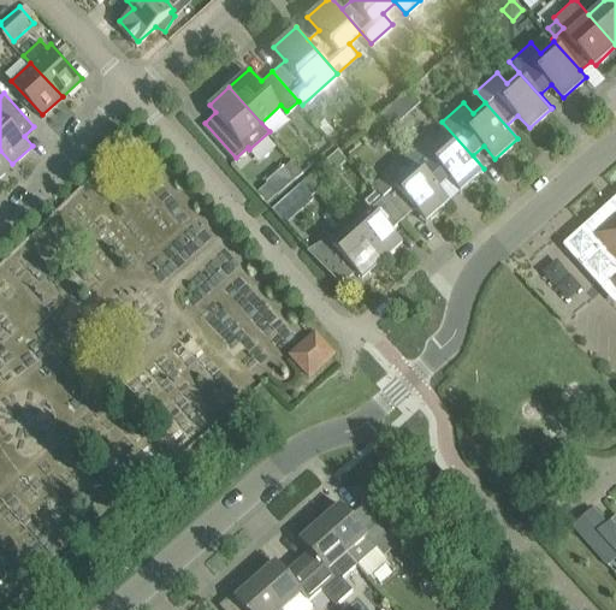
[(389,105),(375,117),(388,130),(401,118),(389,105)]
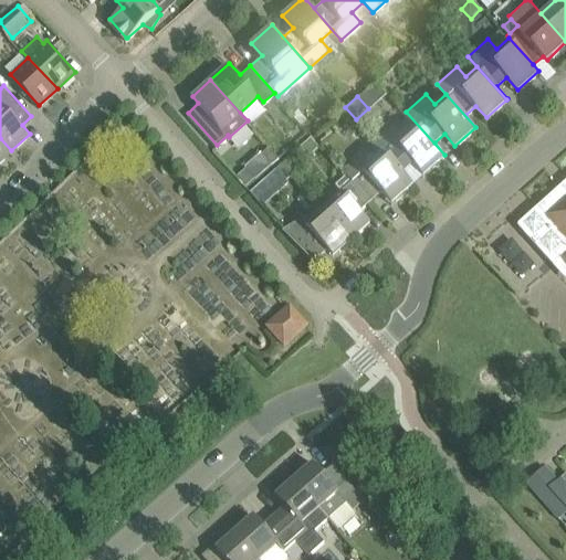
[(394,123),(375,139),(402,170),(413,161),(423,173),(444,155),(406,112),(405,113),(413,123),(402,131),(394,123)]
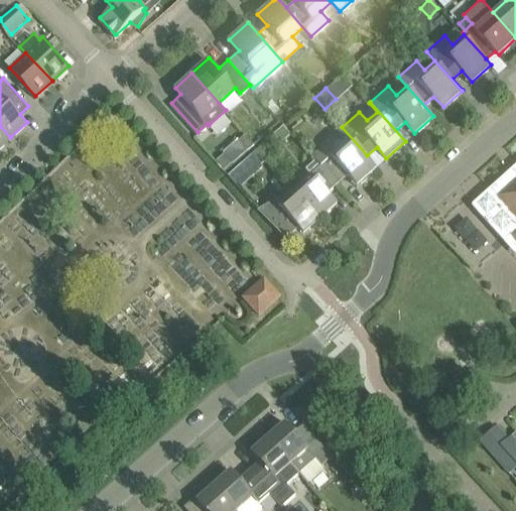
[(0,146),(10,137),(0,126),(0,146)]
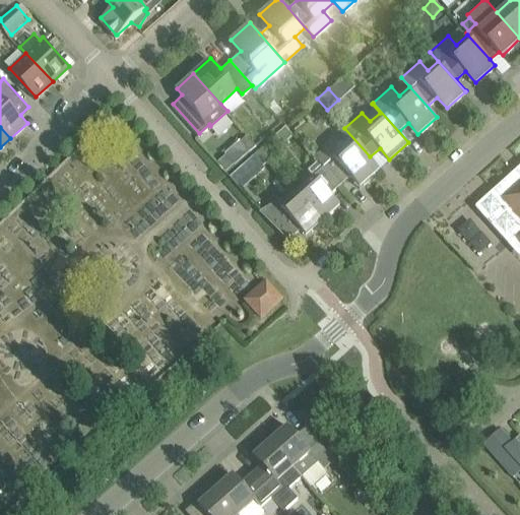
[(318,158),(324,166),(337,180),(340,183),(350,175),(361,185),(380,168),(370,156),(344,128),(343,129),(351,138),(341,147),(333,138),(315,154),(318,158)]
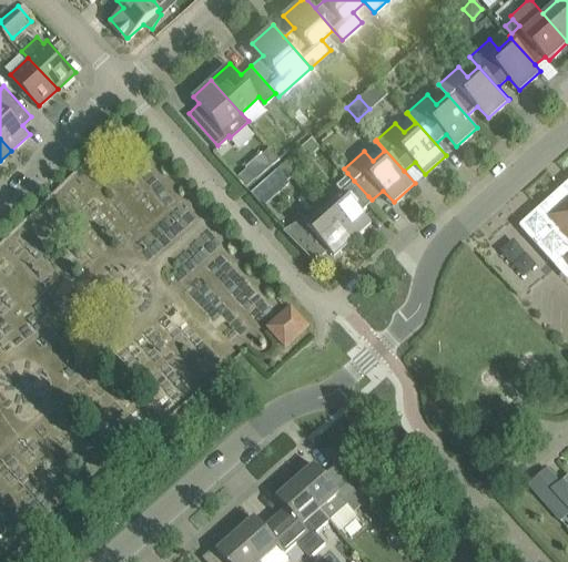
[(270,145),(263,152),(274,164),(281,157),(270,145)]
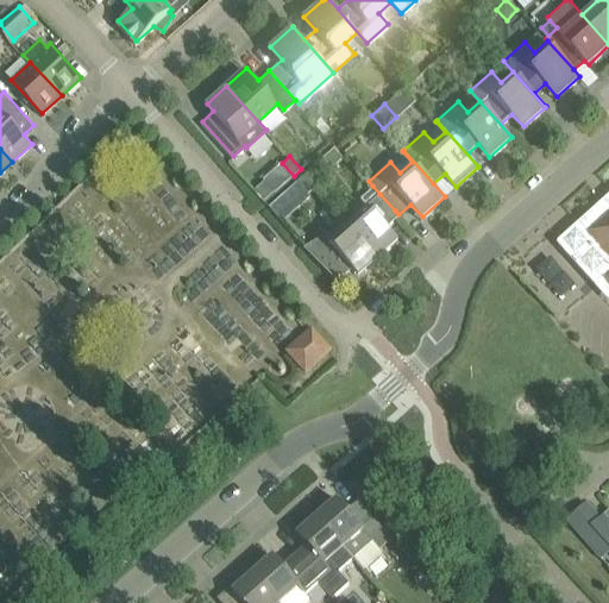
[(305,174),(297,180),(308,192),(315,184),(305,174)]
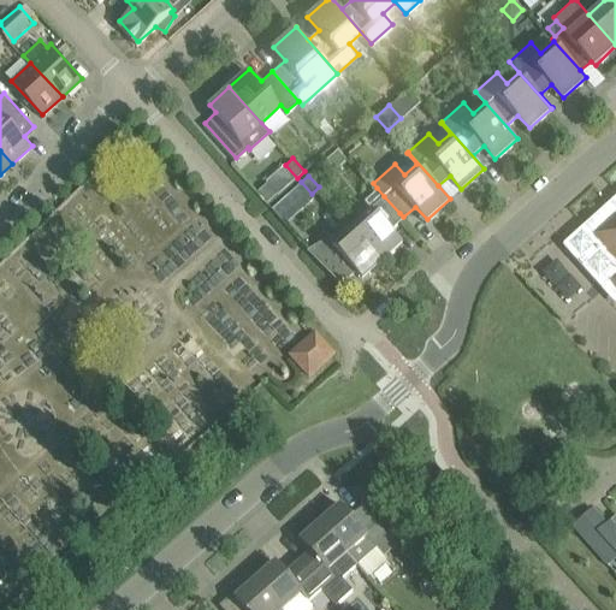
[(371,205),(350,223),(383,259),(403,241),(388,223),(400,213),(384,196),(377,188),(365,199),(371,205)]
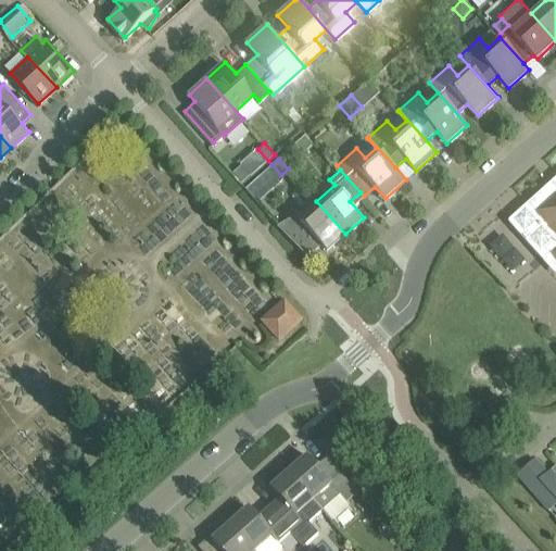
[(555,268),(555,173),(506,218),(554,271),(555,268)]
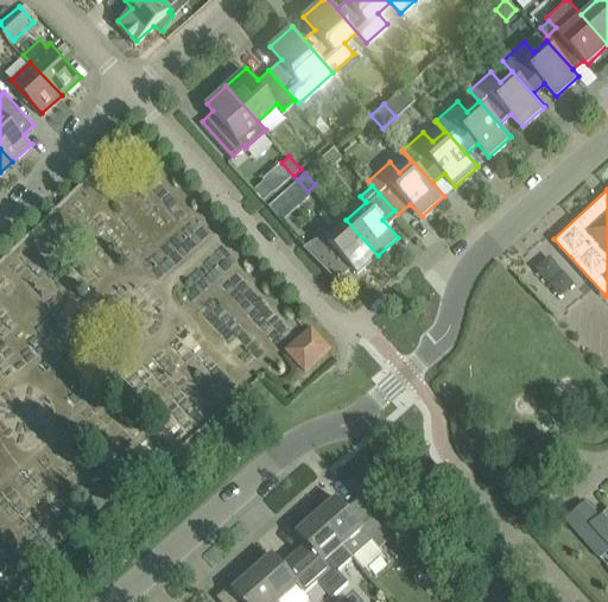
[(378,255),(346,220),(304,245),(337,278),(352,266),(358,273),(378,255)]
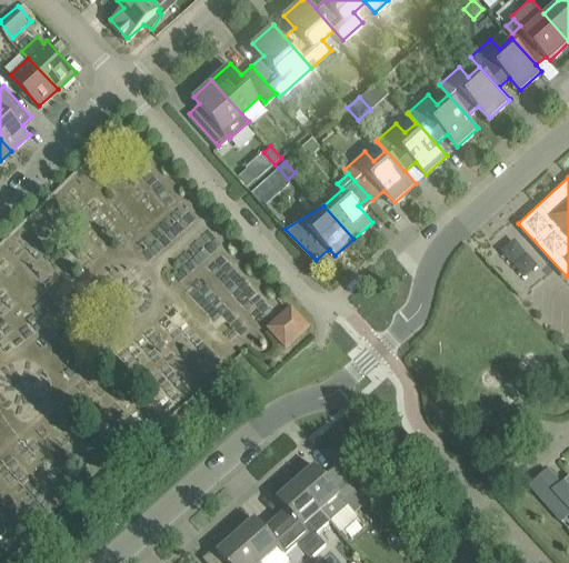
[(269,324),(286,343),(309,323),(292,304),(269,324)]
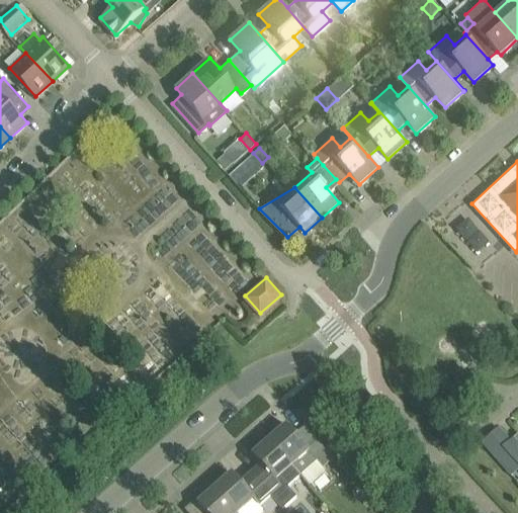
[(209,335),(217,344),(226,336),(218,327),(209,335)]
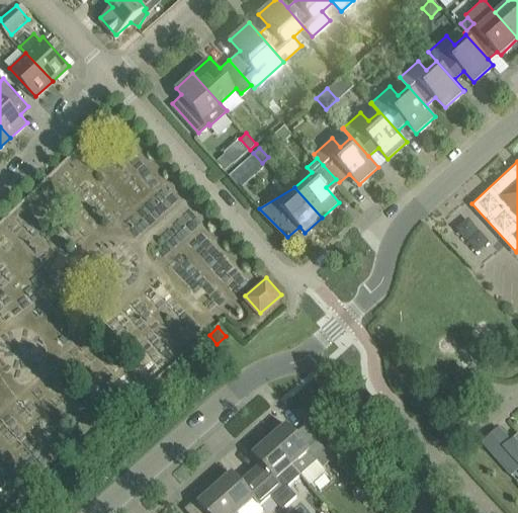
[(287,422),(270,437),(300,473),(310,482),(326,467),(323,464),(334,455),(306,423),(295,431),(287,422)]
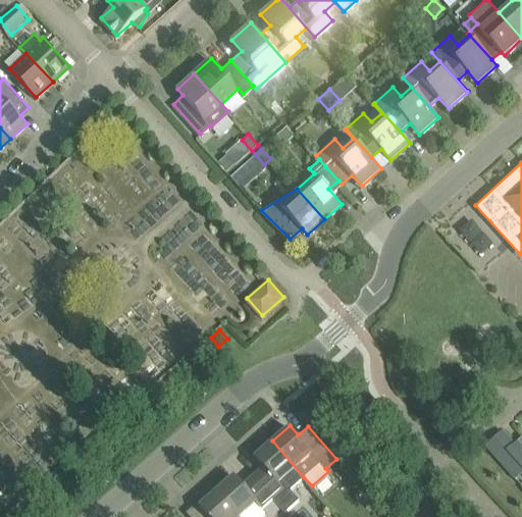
[(504,462),(511,471),(520,463),(521,465),(521,434),(507,449),(512,455),(504,462)]
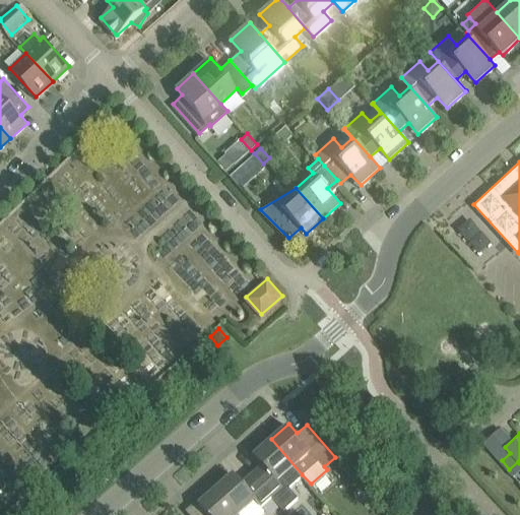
[(262,464),(252,472),(271,495),(283,509),(298,496),(288,486),(302,474),(271,439),(254,454),(262,464)]
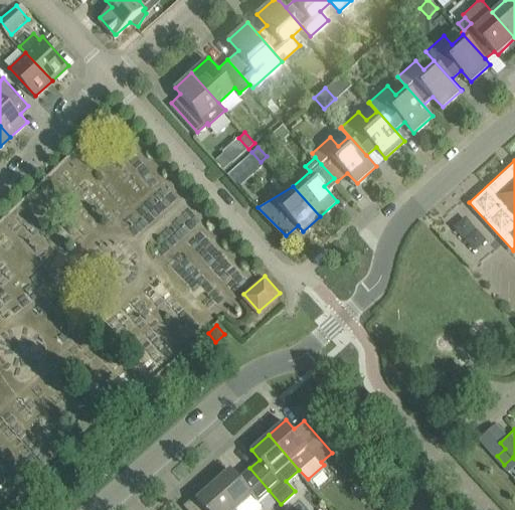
[(231,467),(214,483),(236,508),(237,509),(255,509),(263,504),(259,500),(269,490),(249,468),(239,477),(231,467)]
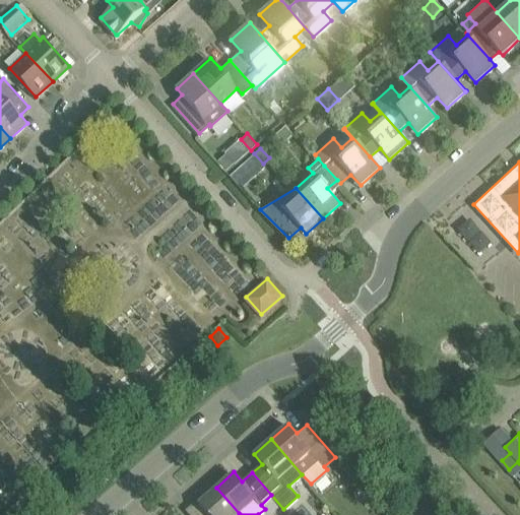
[(362,485),(358,485),(353,488),(353,493),(356,496),(361,497),(366,502),(372,496),(362,485)]
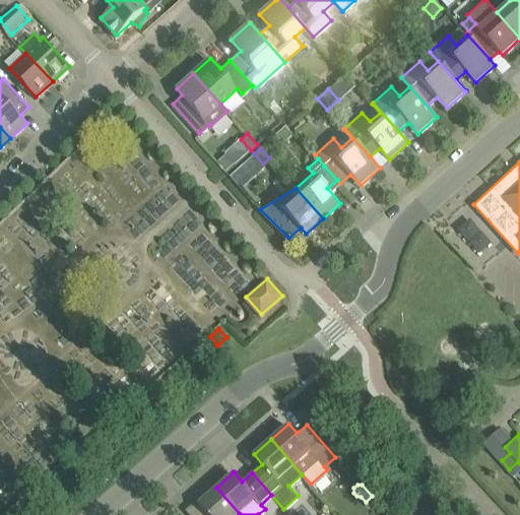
[(236,514),(239,513),(216,488),(189,511),(191,514),(236,514)]
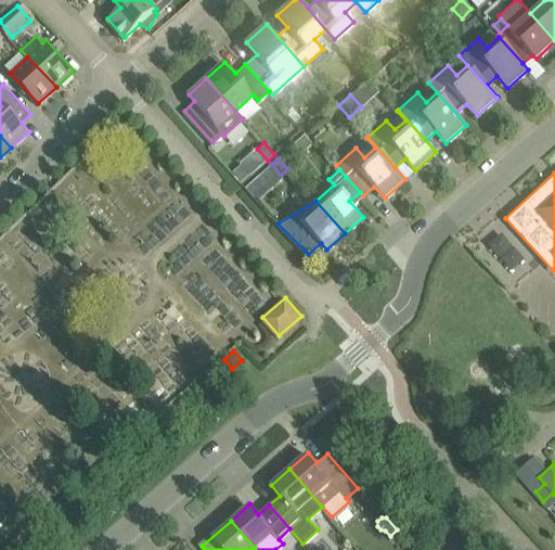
[(443,545),(448,549),(456,549),(461,547),(452,536),(443,545)]
